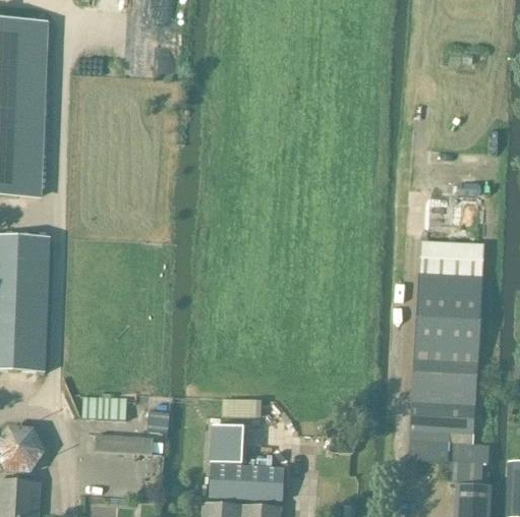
[(0,19),(0,197),(39,200),(46,21),(0,19)]
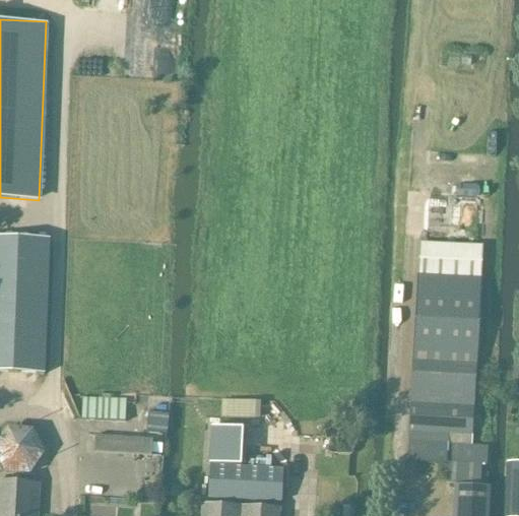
[(0,369),(46,371),(51,238),(0,235),(0,369)]
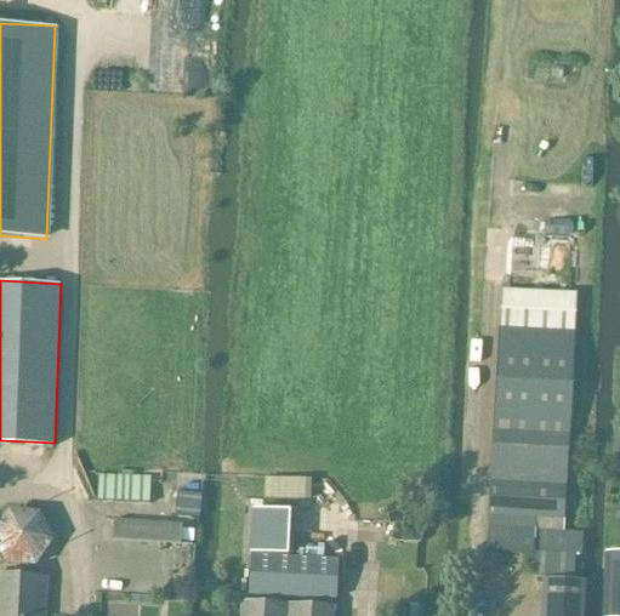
[(489,524),(487,548),(535,551),(534,574),(545,574),(544,579),(542,579),(540,615),(580,615),(584,581),(582,581),(584,560),(576,560),(576,552),(581,553),(582,530),(563,529),(564,514),(575,329),(575,321),(578,289),(502,286),(500,319),(500,325),(489,511),(489,524)]
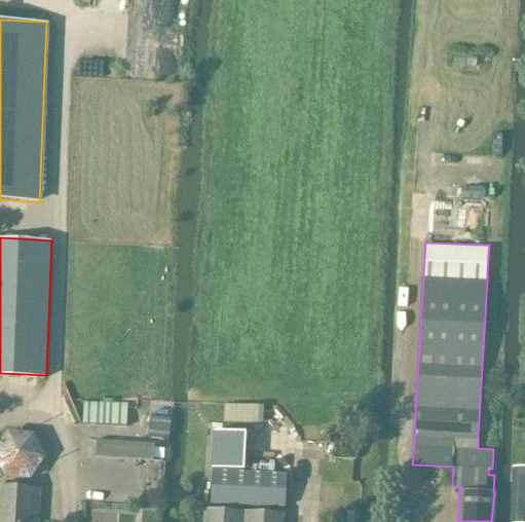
[(128,409),(128,405),(128,401),(111,400),(111,397),(101,396),(101,400),(83,400),(82,422),(127,423),(127,419),(134,419),(134,409),(128,409)]
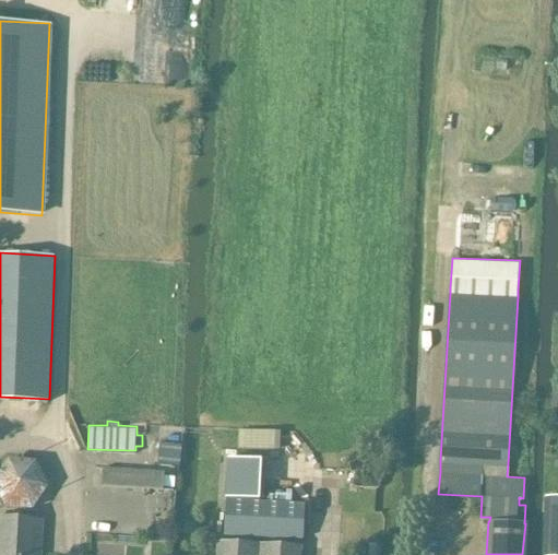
[(103,464),(102,484),(175,487),(177,462),(173,462),(175,441),(159,439),(157,462),(170,463),(170,469),(103,464)]
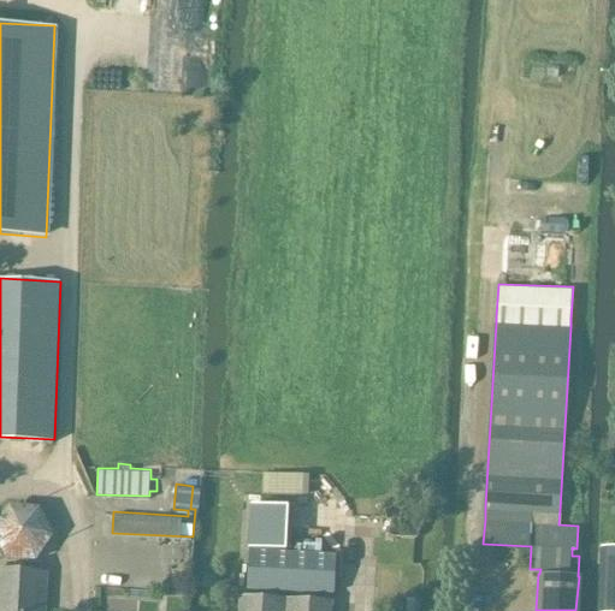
[(250,504),(248,546),(287,549),(287,544),(289,505),(289,503),(277,503),(250,502),(250,504)]
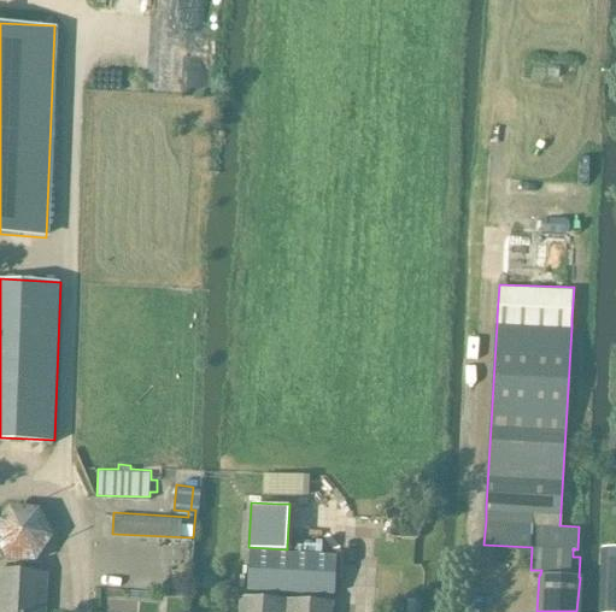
[(41,560),(39,558),(53,534),(40,507),(11,506),(0,523),(0,540),(9,558),(16,558),(15,570),(24,570),(41,571),(41,560)]
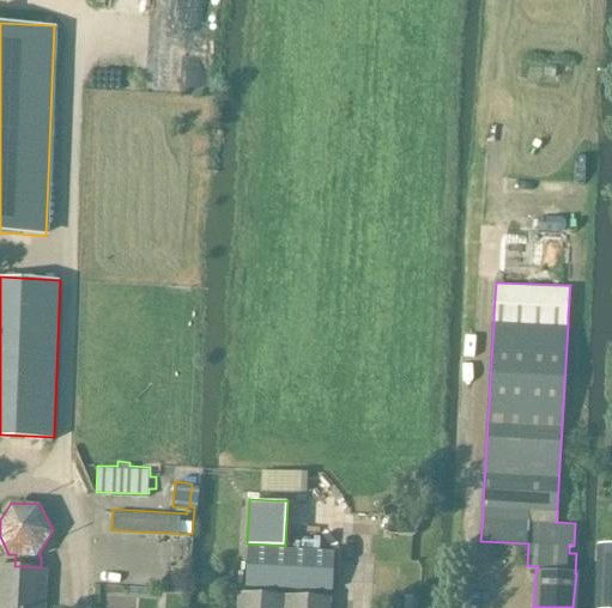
[(611,541),(598,541),(595,607),(611,607),(611,541)]
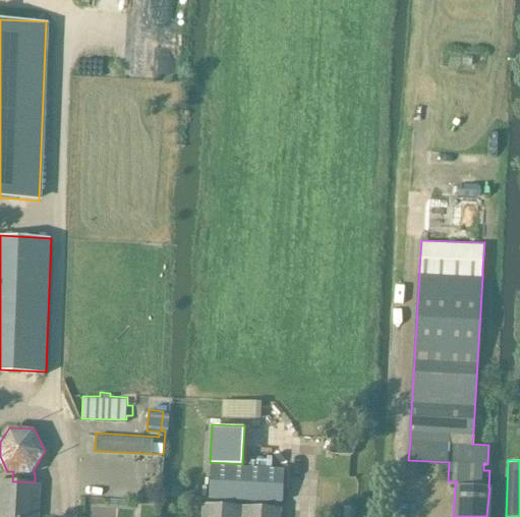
[(211,464),(209,497),(282,500),(283,467),(211,464)]
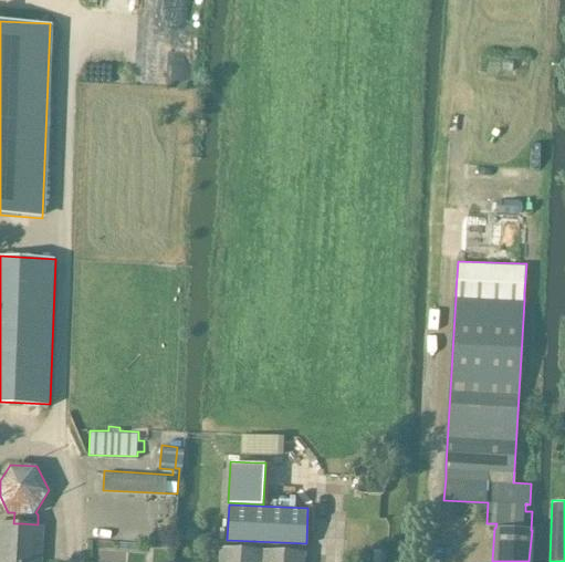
[(0,561),(41,561),(43,524),(38,524),(22,523),(13,523),(0,521),(0,561)]
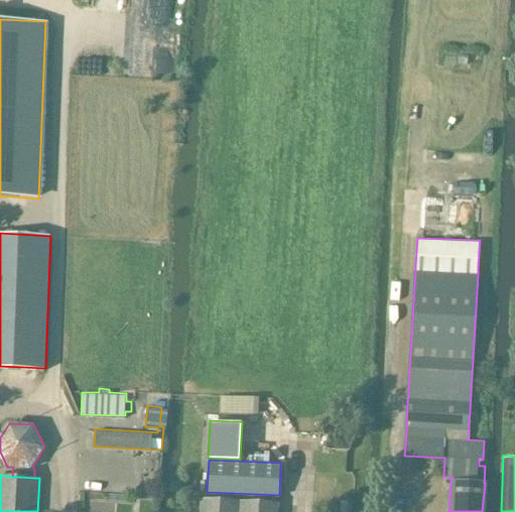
[(277,511),(278,502),(202,498),(201,511),(277,511)]
